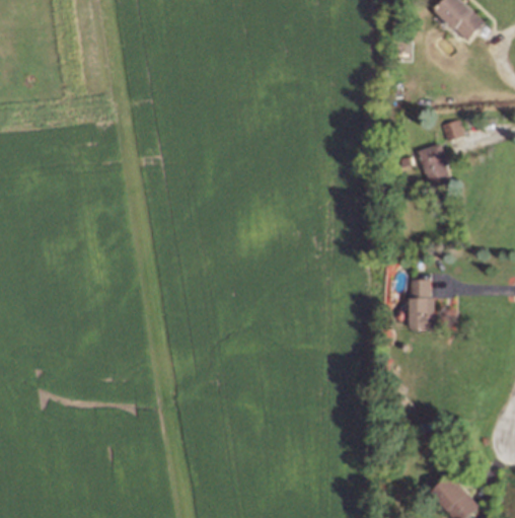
[(484,22),(458,0),(443,0),(434,11),(466,42),(484,22)]
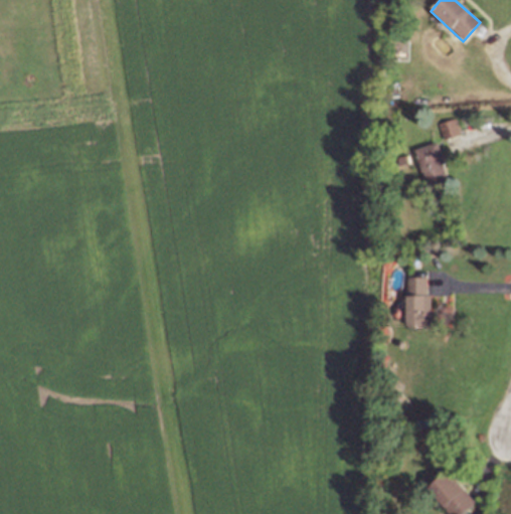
[(436,123),(439,140),(457,136),(454,120),(436,123)]
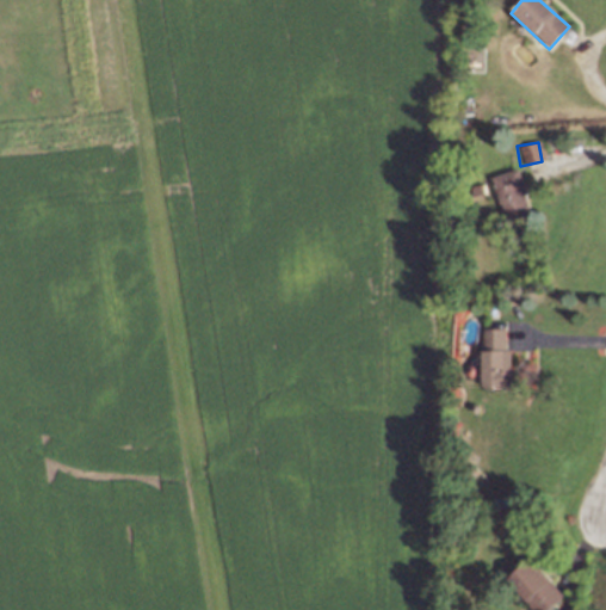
[(530,214),(514,170),(488,179),(504,223),(530,214)]
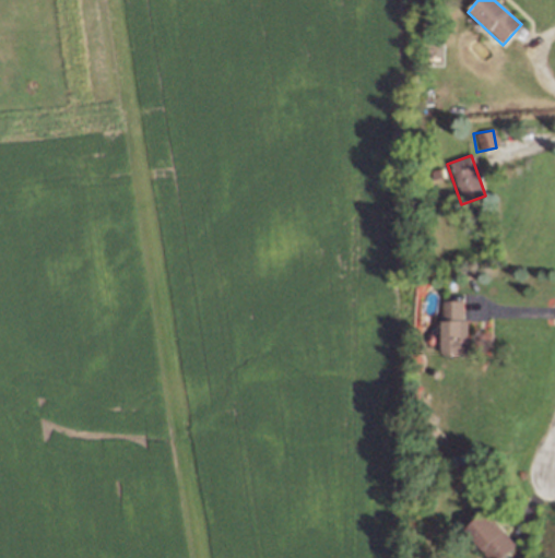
[(440,355),(465,354),(465,320),(461,320),(460,300),(439,301),(440,355)]
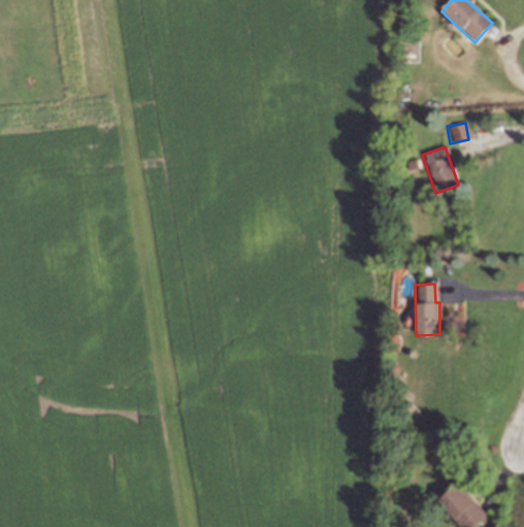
[(472,526),(486,516),(456,484),(436,502),(459,526),(472,526)]
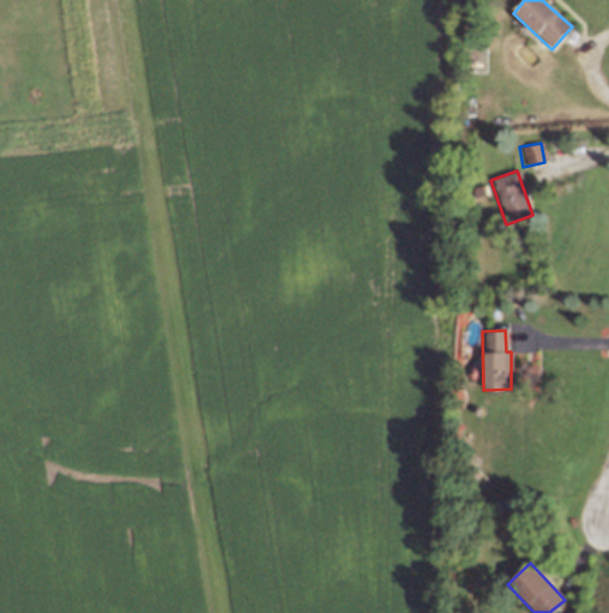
All buildings are outlined.
